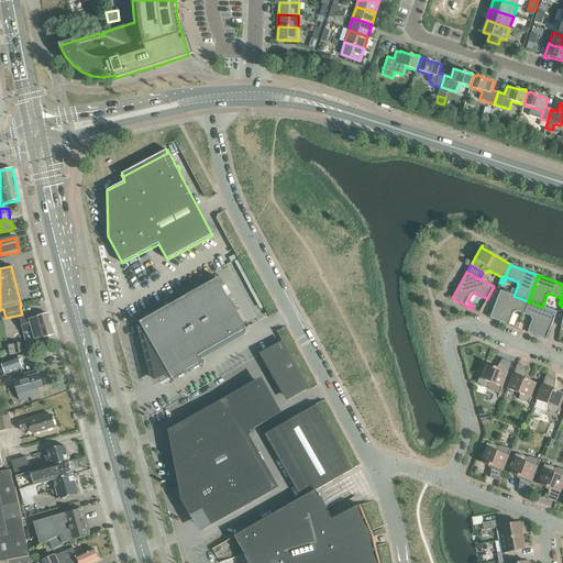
[(217,279),(192,293),(169,306),(198,356),(245,330),(246,331),(217,277),(216,278),(217,279)]
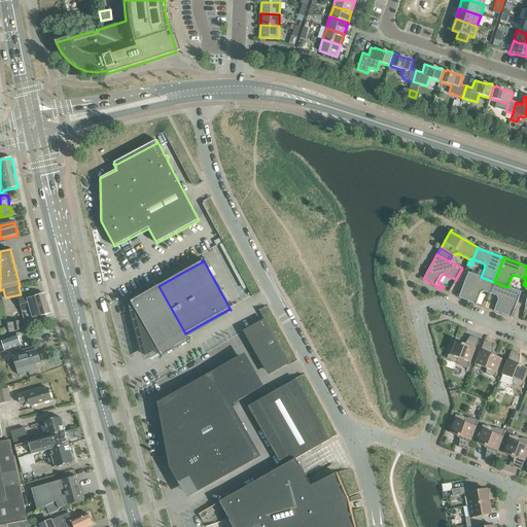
[(490,294),(494,282),(481,277),(468,272),(458,297),(476,305),(481,293),(484,291),(490,294)]
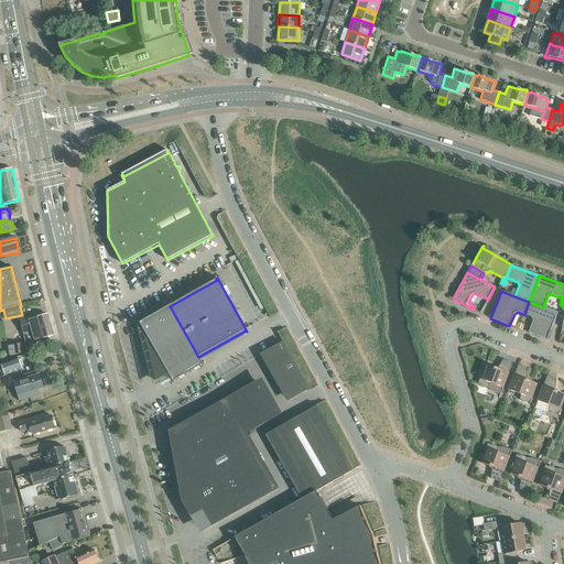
[(529,302),(524,315),(531,317),(533,321),(528,333),(548,340),(557,313),(543,307),(529,302)]
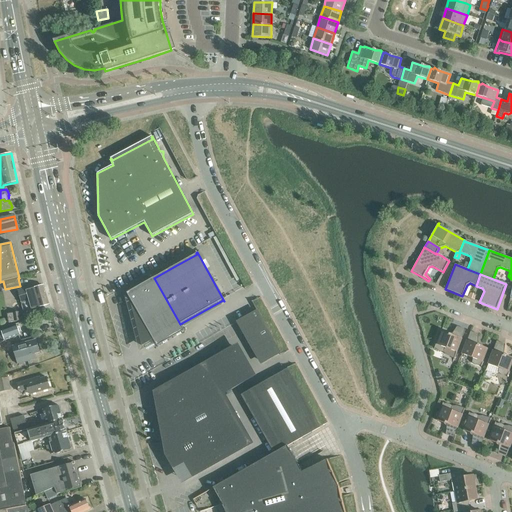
[(184,331),(180,324),(154,278),(127,293),(131,300),(130,301),(142,346),(153,340),(157,346),(160,345),(159,343),(167,339),(168,340),(173,337),(173,335),(180,331),(181,333),(184,331)]
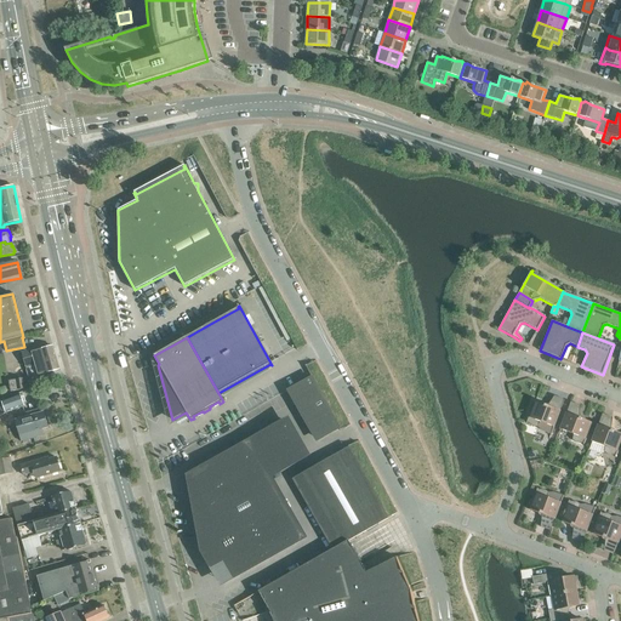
[(53,348),(51,347),(39,351),(39,348),(22,353),(28,379),(60,370),(53,348)]
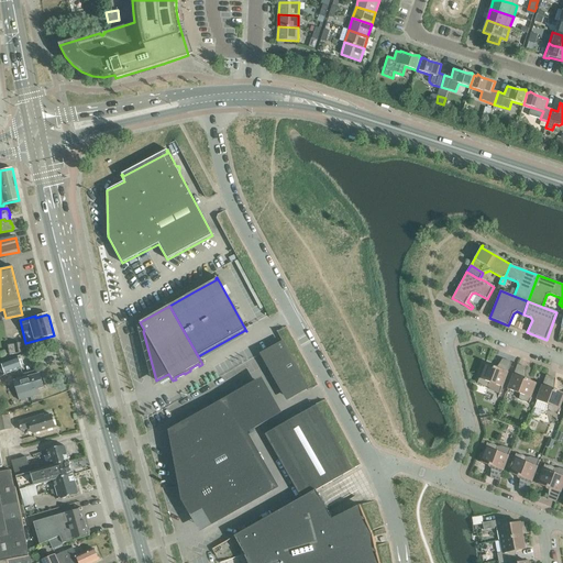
[(10,355),(14,354),(23,353),(22,343),(8,345),(10,355)]
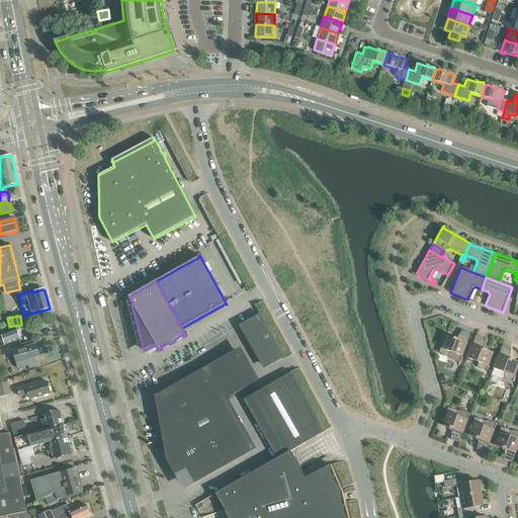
[(260,316),(243,324),(266,367),(282,358),(283,358),(260,316)]
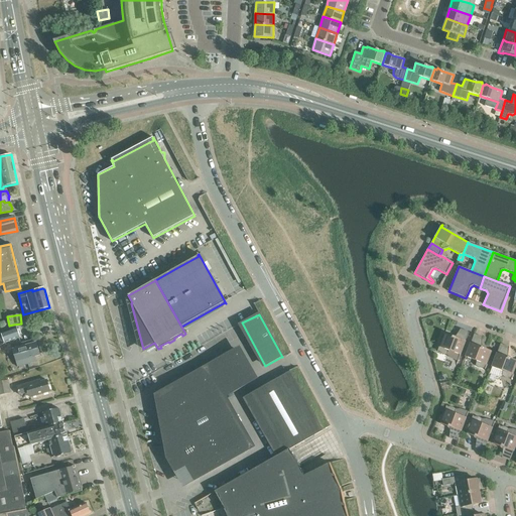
[(20,338),(16,329),(0,334),(0,345),(20,338)]
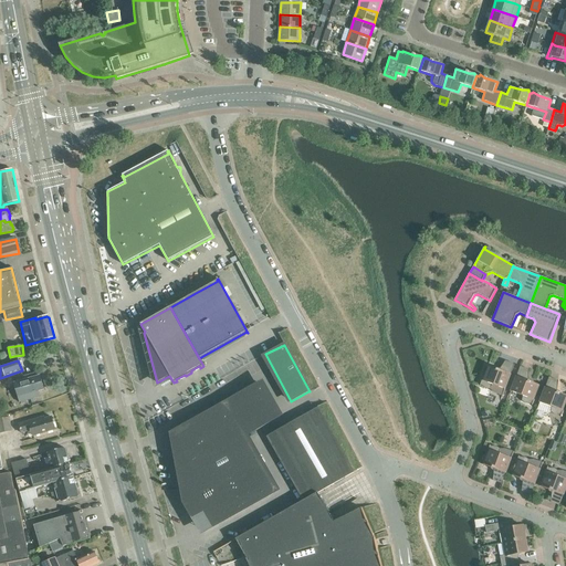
[(482,374),(483,376),(480,386),(481,385),(486,389),(490,389),(493,392),(502,396),(500,401),(501,401),(514,365),(505,362),(500,369),(495,369),(486,366),(486,368),(483,370),(482,374)]
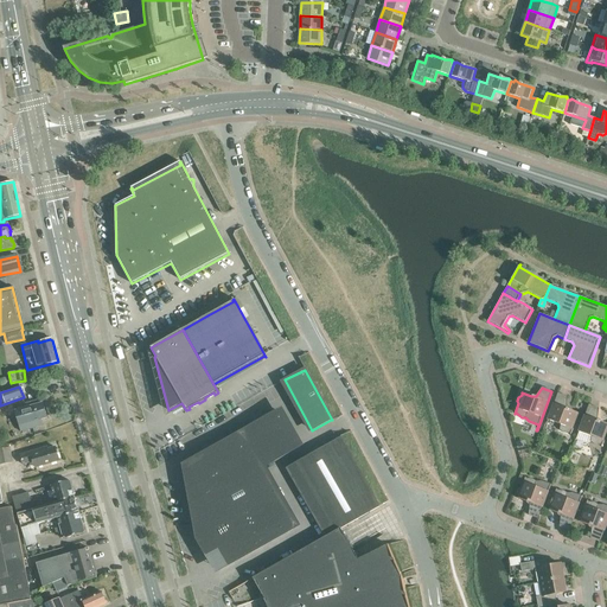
[(548,420),(561,425),(560,430),(562,433),(570,434),(569,435),(570,435),(579,414),(569,410),(566,408),(567,397),(557,394),(545,425),(545,426),(548,420)]
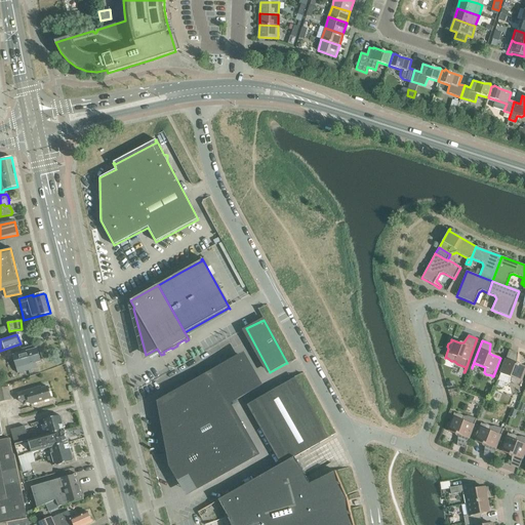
[(16,368),(23,366),(24,371),(37,368),(35,363),(40,361),(37,349),(18,354),(19,358),(13,360),(16,368)]
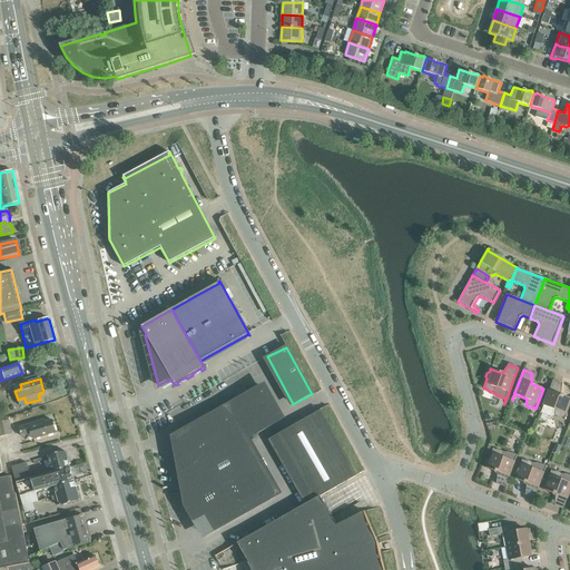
[(564,419),(563,420),(564,420),(569,404),(569,399),(563,396),(560,394),(562,384),(552,381),(541,410),(542,410),(543,405),(556,410),(554,415),(558,418),(564,419)]
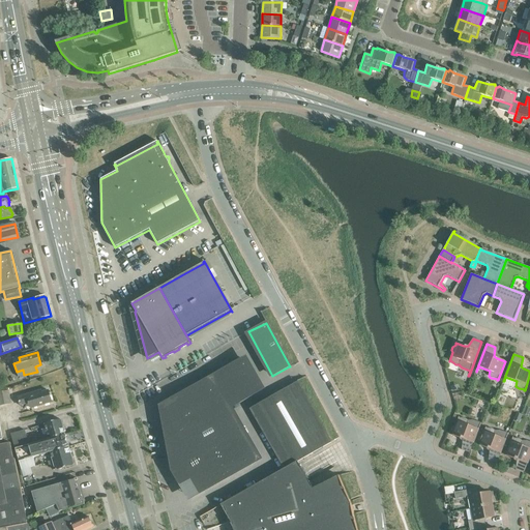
[(179,399),(164,407),(170,438),(228,406),(260,388),(245,361),(245,360),(179,399)]
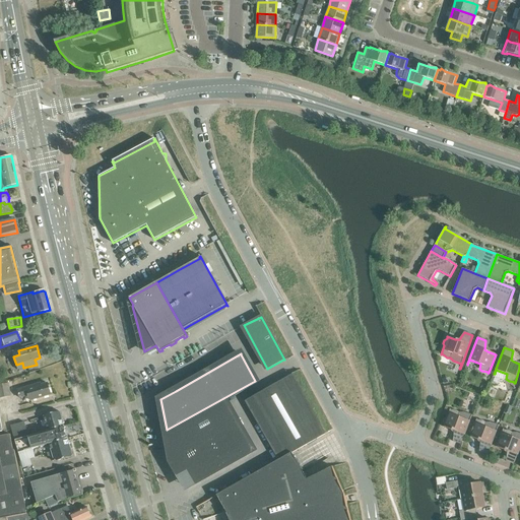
[(277,460),(277,461),(291,453),(324,435),(324,434),(293,375),(282,381),(246,402),(277,460)]
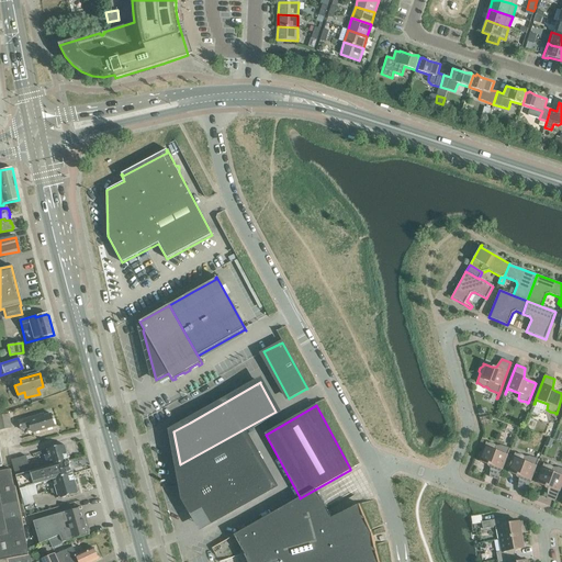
[(0,429),(11,428),(9,414),(0,415),(0,429)]
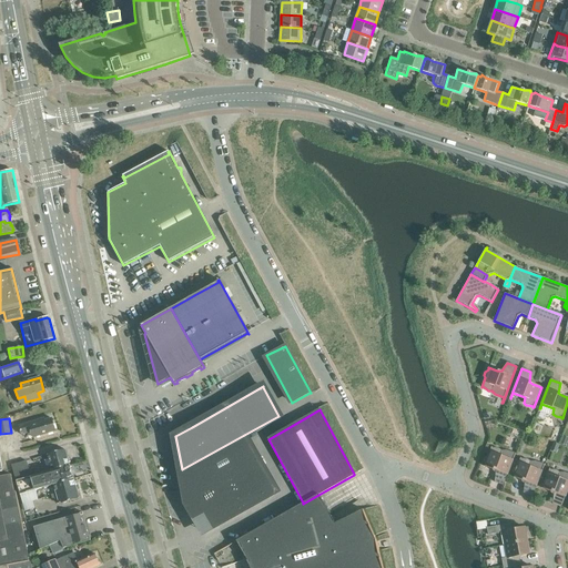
[(40,419),(19,426),(21,435),(31,432),(33,438),(56,432),(52,418),(40,422),(40,419)]
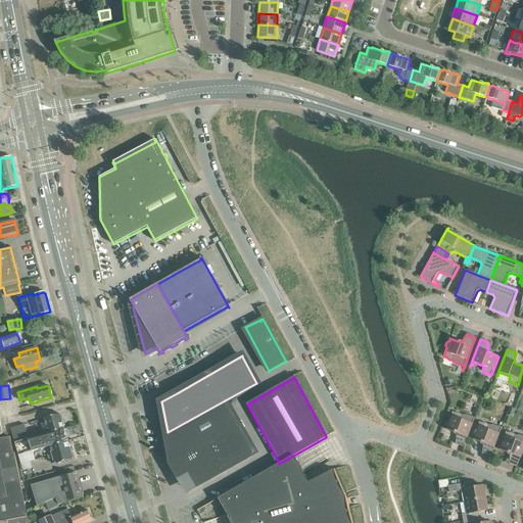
[(239,426),(225,400),(168,432),(174,463),(239,426)]
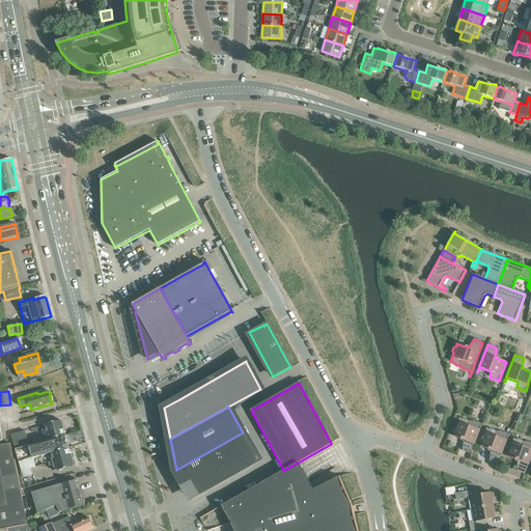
[(466,419),(459,419),(459,417),(460,413),(456,412),(453,421),(457,422),(456,426),(453,427),(452,430),(453,434),(452,436),(460,439),(464,441),(463,451),(471,454),(483,420),(482,419),(481,424),(473,421),(469,421),(466,419)]
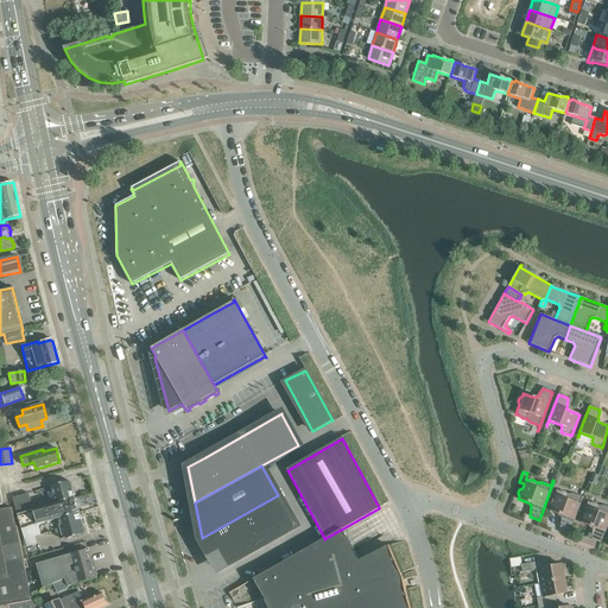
[(56,504),(75,499),(74,496),(75,494),(75,493),(73,492),(69,481),(51,487),(56,504)]
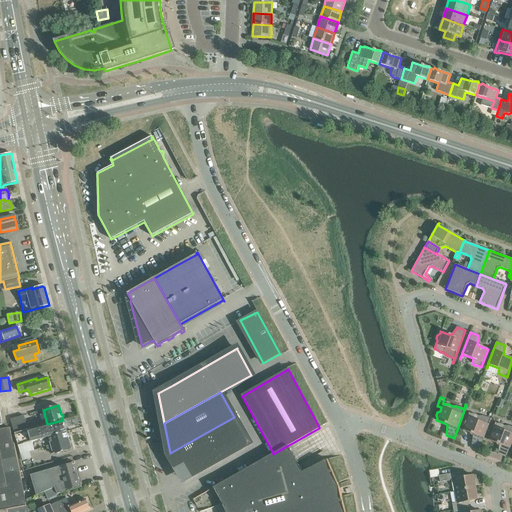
[(463,422),(462,425),(463,428),(462,430),(470,433),(473,435),(472,444),(480,447),(492,414),(490,419),(482,416),(478,416),(476,414),(469,413),(470,412),(469,412),(466,421),(463,422)]
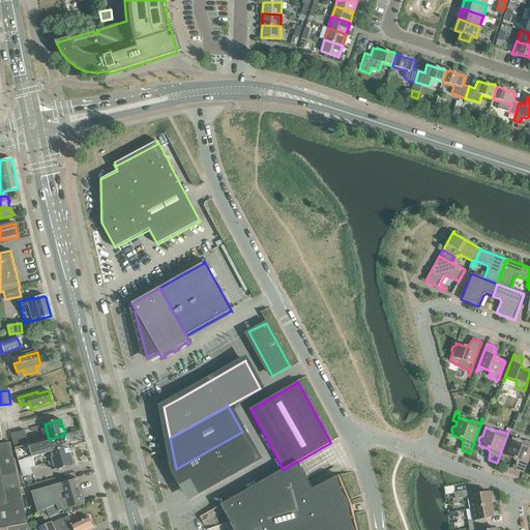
[(15,448),(29,445),(27,438),(25,430),(10,434),(15,448)]
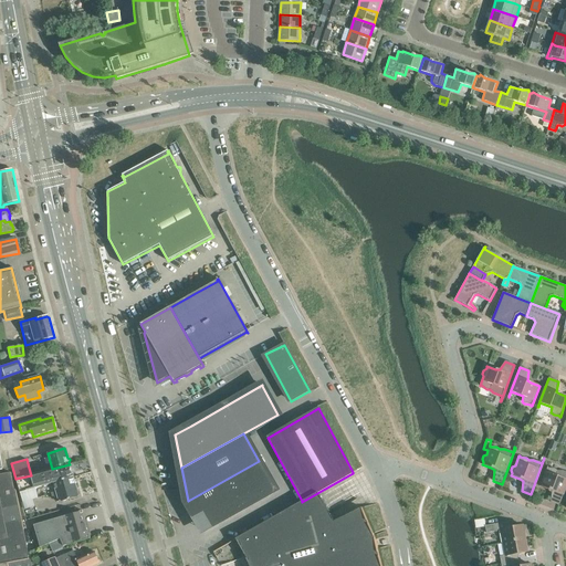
[(274,488),(259,461),(188,501),(203,530),(275,489),(274,488)]
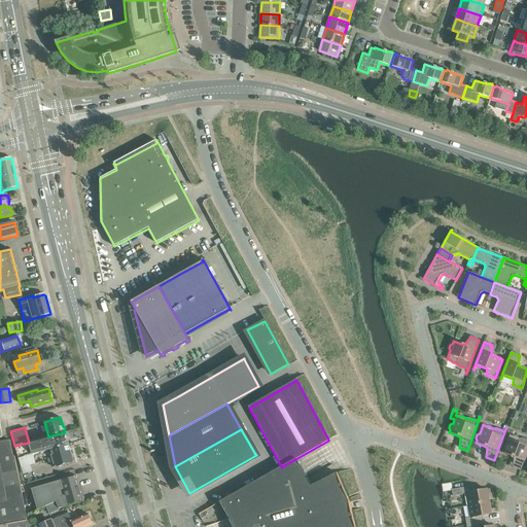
[(33,455),(49,450),(68,445),(65,432),(48,436),(29,443),(33,455)]
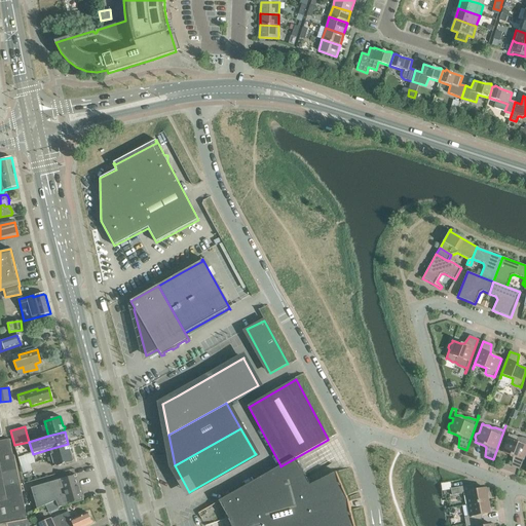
[(510,434),(509,434),(501,452),(510,455),(513,457),(512,466),(520,470),(525,453),(525,439),(522,438),(518,438),(516,436),(509,435),(510,434)]
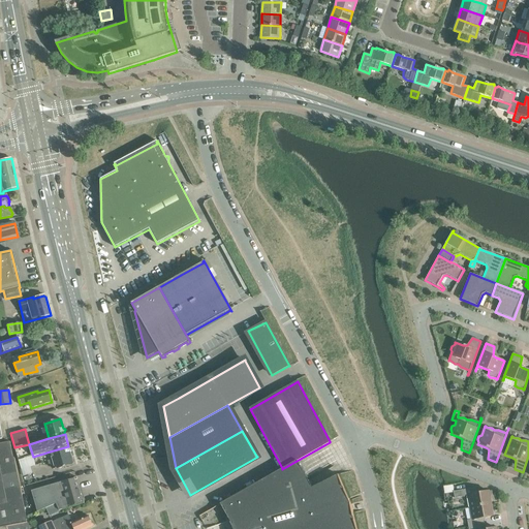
[(0,528),(27,523),(14,458),(13,459),(10,442),(0,443),(0,528)]
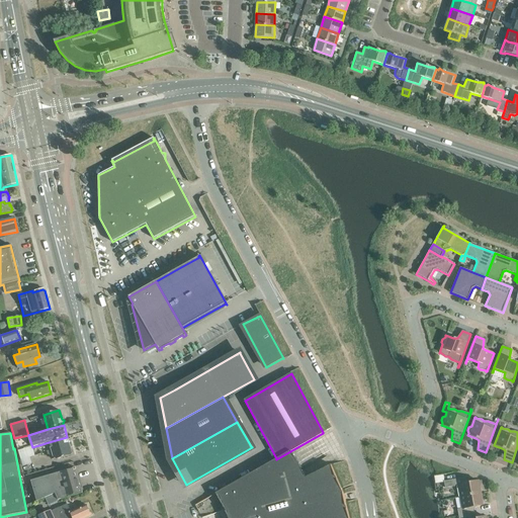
[(49,442),(52,450),(47,451),(48,456),(53,455),(55,460),(72,455),(69,443),(70,441),(69,440),(68,439),(67,437),(49,442)]
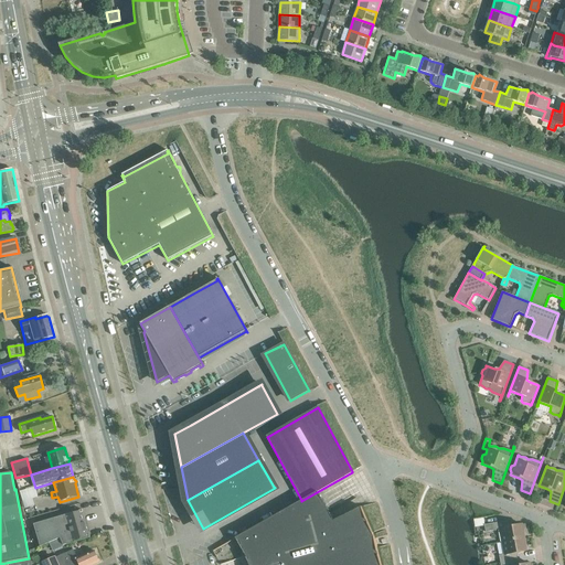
[(35,488),(20,492),(22,502),(32,499),(38,498),(35,488)]
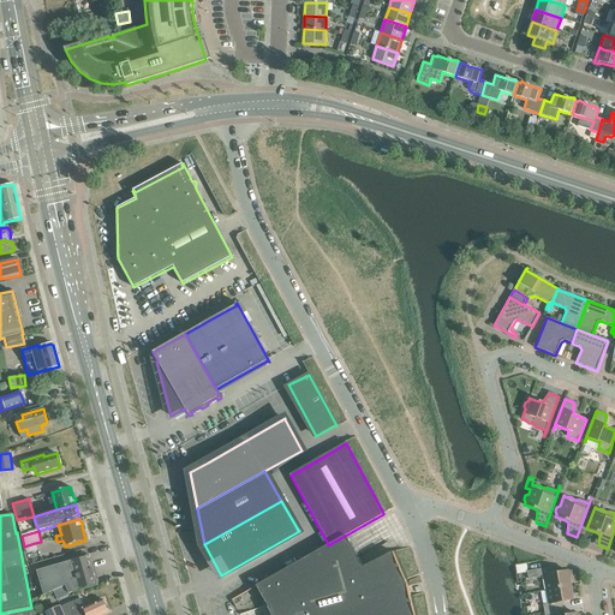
[(272,613),(272,614),(415,614),(411,597),(407,586),(406,583),(406,581),(405,580),(393,551),(363,567),(354,553),(350,543),(346,537),(345,536),(328,545),(256,586),(266,604),(268,608),(272,613)]
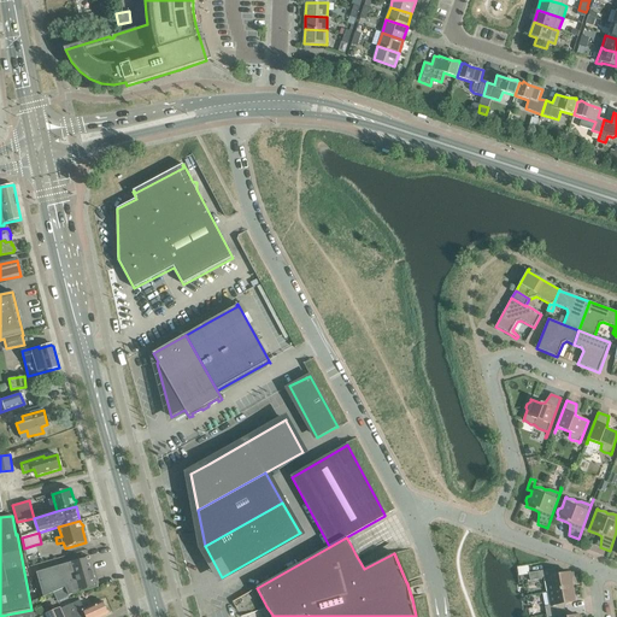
[(69,595),(99,587),(99,585),(97,585),(89,560),(92,559),(90,557),(36,573),(43,598),(65,588),(69,595)]
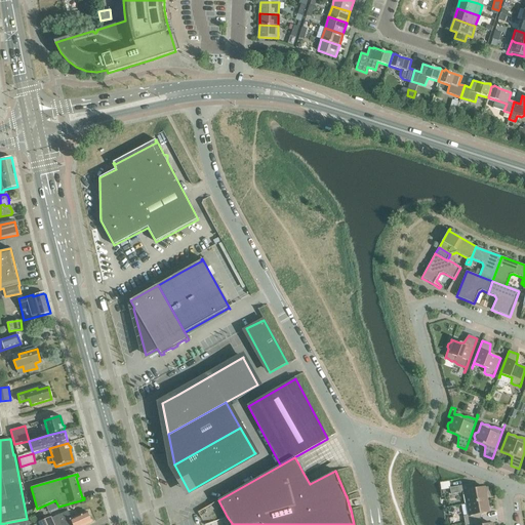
[(478,489),(474,490),(473,484),(450,488),(451,494),(463,492),(466,503),(487,499),(487,498),(491,497),(487,488),(478,489)]
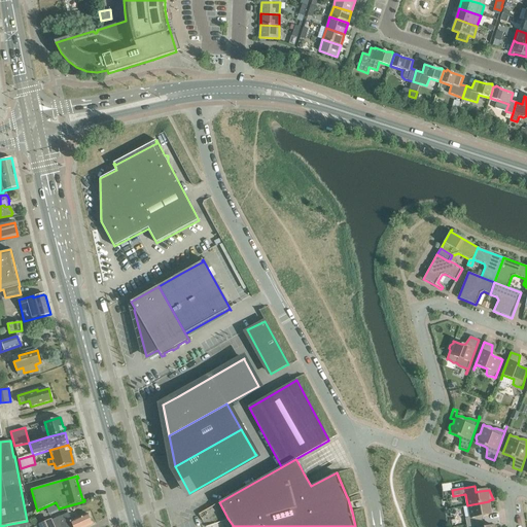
[(484,516),(491,514),(489,501),(467,505),(469,518),(465,519),(466,525),(482,522),(480,516),(484,515),(484,516)]
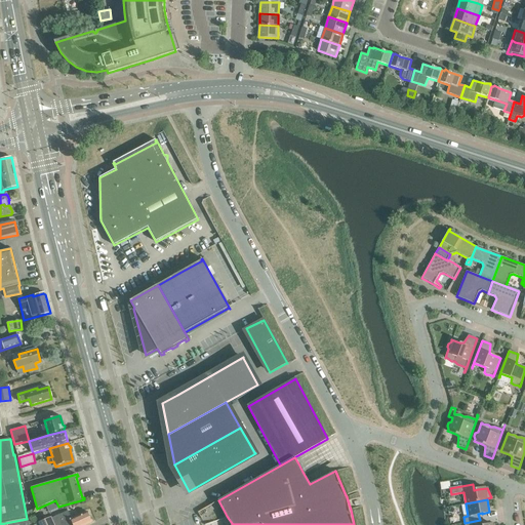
[(86,524),(92,523),(87,512),(71,519),(68,511),(35,524),(86,524)]
